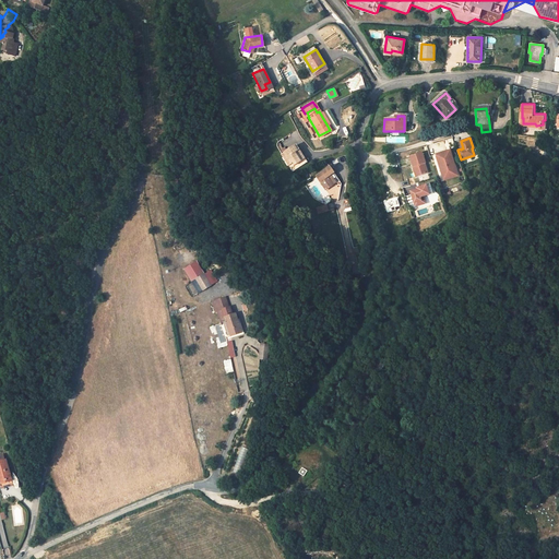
[(295,143),(288,146),(299,164),(306,161),(295,143)]
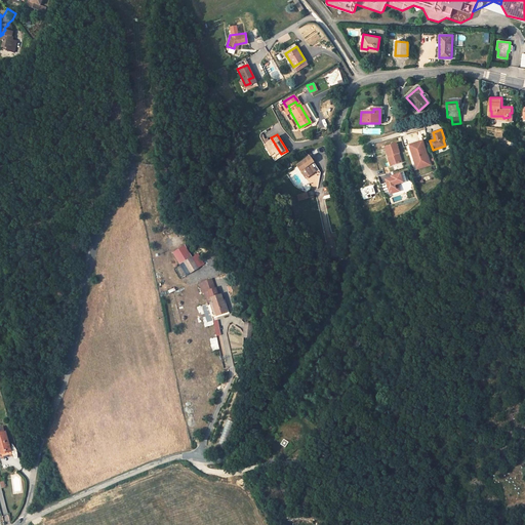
[(281,154),(271,137),(266,142),(263,144),(269,154),(272,152),(276,158),(281,154)]
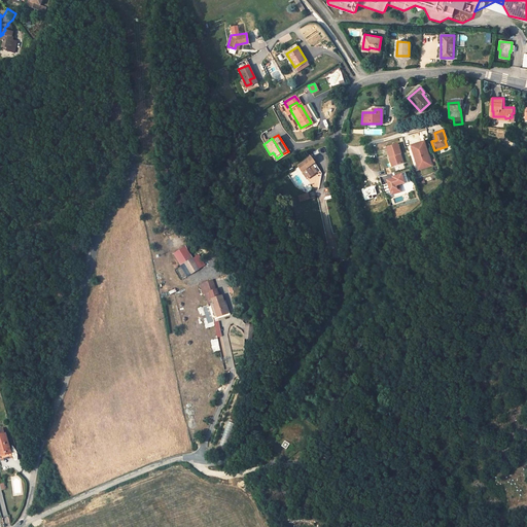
[(411,145),(418,167),(431,163),(429,154),(426,155),(422,142),(411,145)]
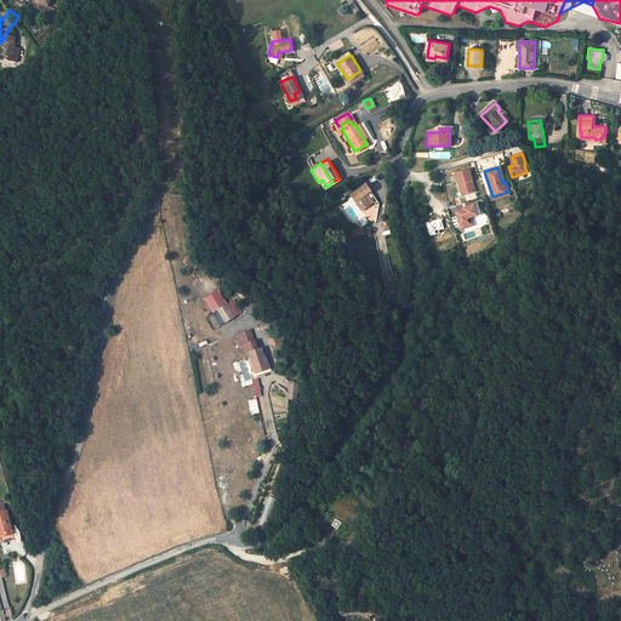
[(461,183),(465,194),(476,191),(472,181),(473,180),(469,169),(456,172),(460,184),(461,183)]
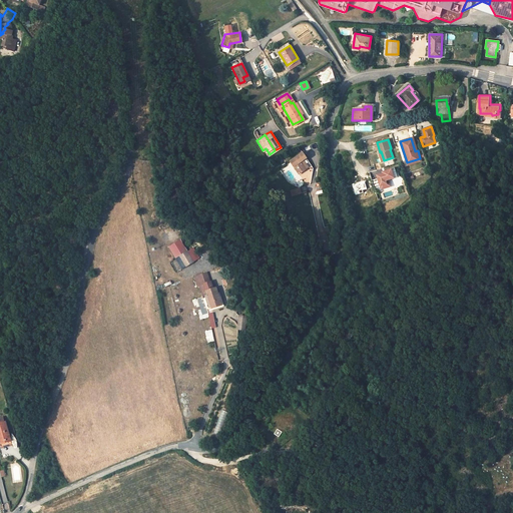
[(297,172),(304,168),(299,160),(302,158),(305,157),(301,151),(289,160),(297,172)]
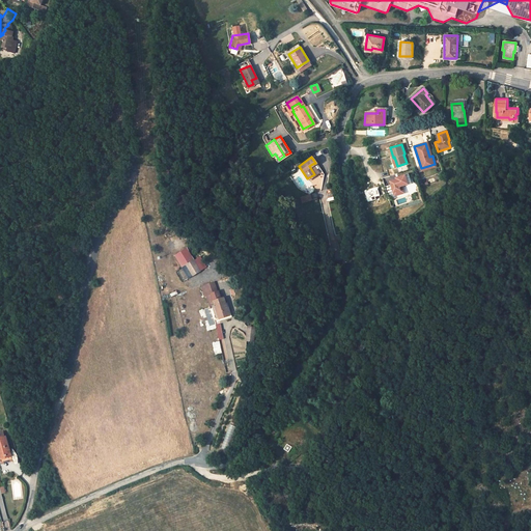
[(390,182),(394,197),(404,193),(402,187),(409,185),(406,175),(395,178),(395,180),(390,182)]
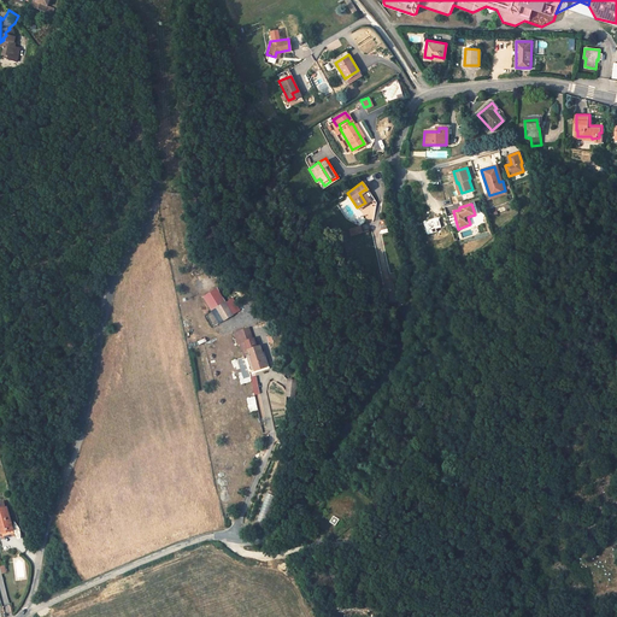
[(201,292),(210,306),(224,298),(215,285),(201,292)]
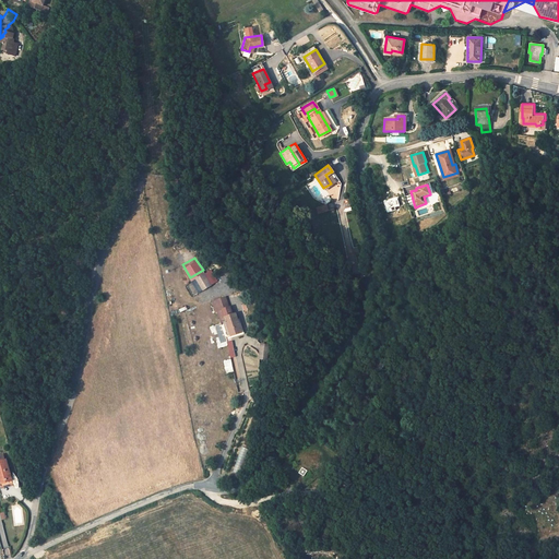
[(210,266),(203,270),(210,282),(216,277),(210,266)]
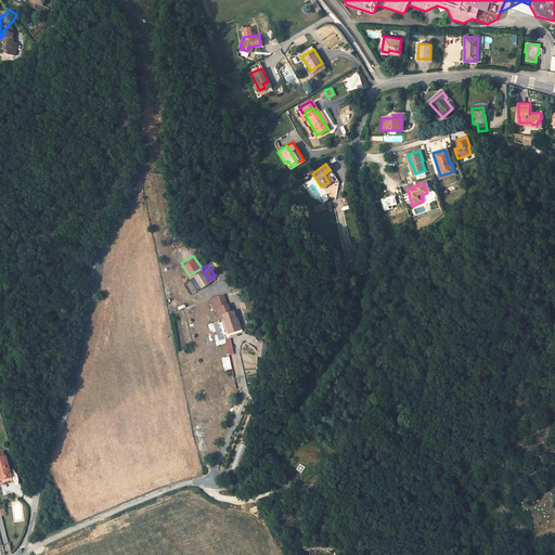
[(195,287),(208,280),(202,268),(189,275),(195,287)]
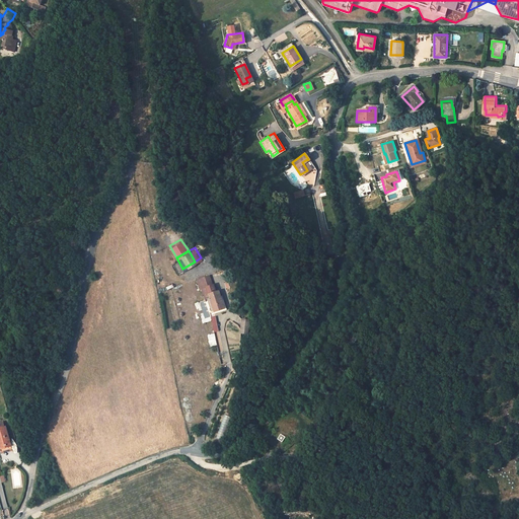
[(211,282),(208,274),(199,277),(198,277),(201,285),(205,284),(211,282)]
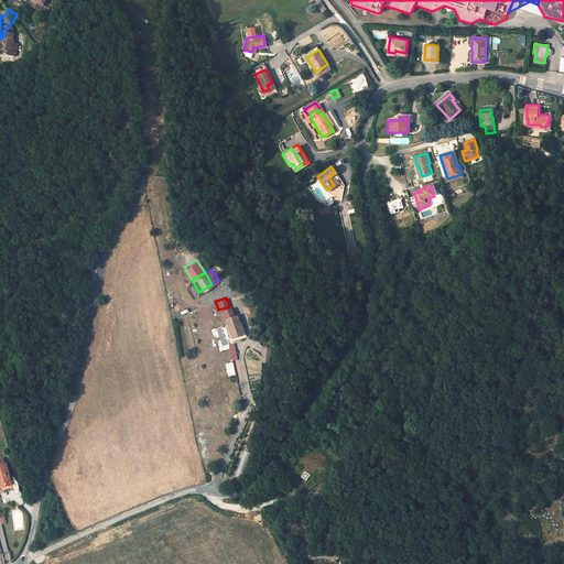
[(234,313),(230,305),(229,306),(223,308),(225,316),(226,320),(231,335),(242,332),(237,312),(234,313)]
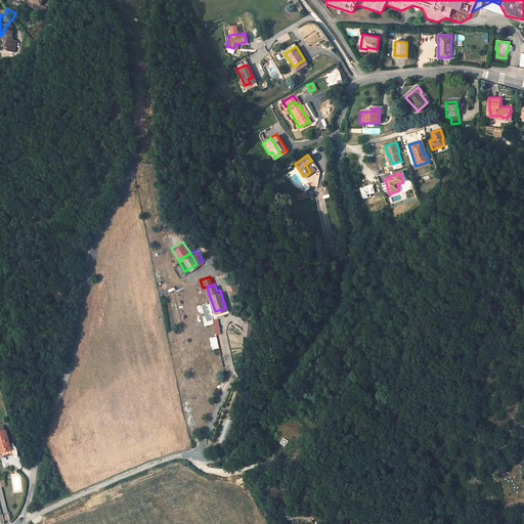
[(206,300),(200,302),(206,318),(211,316),(210,313),(206,300)]
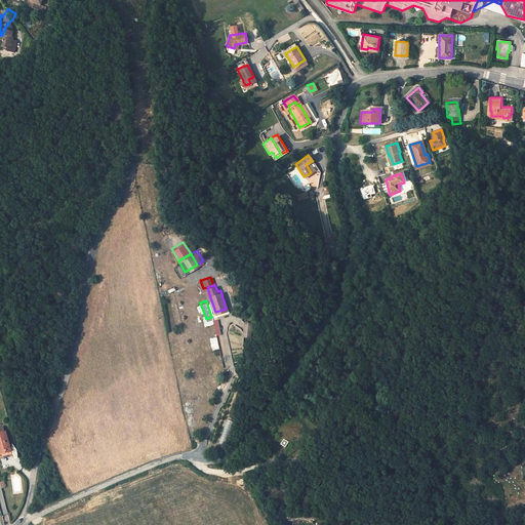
[(242,333),(250,334),(251,321),(243,320),(242,330),(242,333)]
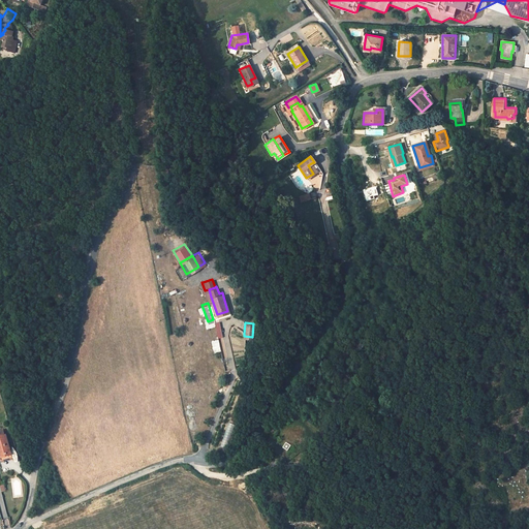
[(227,449),(236,425),(228,423),(220,446),(227,449)]
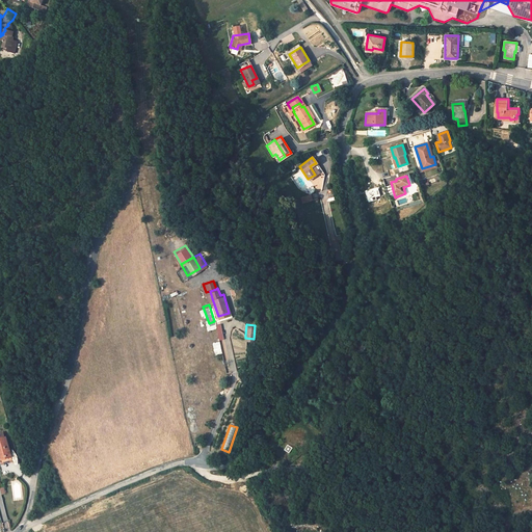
[(292,442),(292,443),(288,448),(293,451),(297,446),(298,446),(300,446),(301,446),(303,446),(304,445),(306,444),(308,443),(309,442),(309,441),(310,439),(310,437),(310,435),(310,434),(310,432),(309,431),(309,429),(308,428),(306,427),(304,426),(303,426),(300,425),(297,426),(296,426),(294,427),(293,428),(292,429),(291,430),(290,432),(290,433),(290,435),(290,436),(290,439),(291,440),(292,442)]
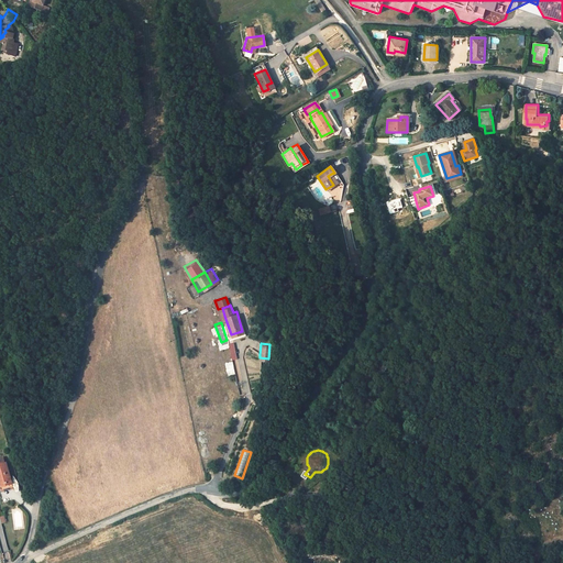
[(0,484),(2,492),(14,487),(7,464),(6,464),(4,460),(0,461),(0,484)]
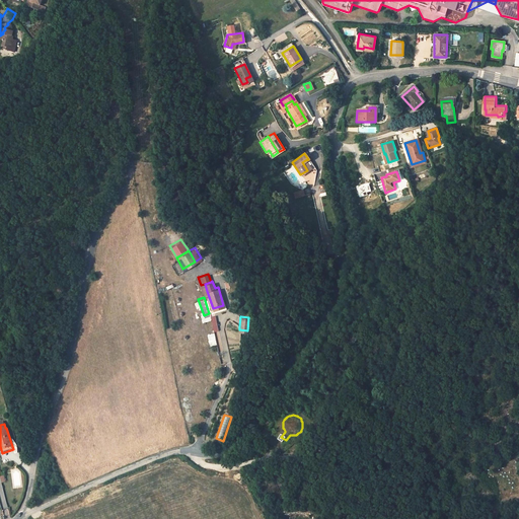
[(0,495),(4,509),(8,508),(1,483),(0,483),(0,495)]
